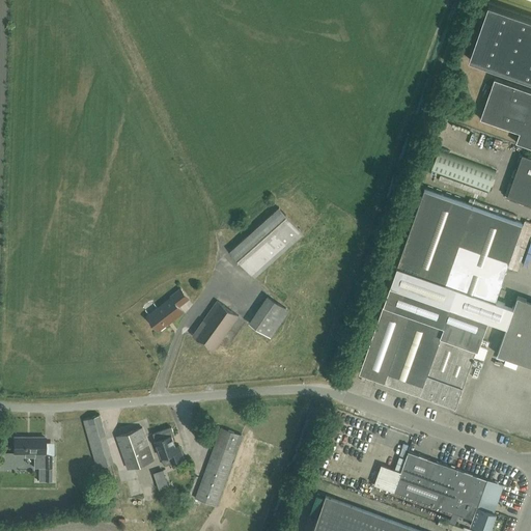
[(530,19),(488,4),(469,59),(530,80),(530,19)]
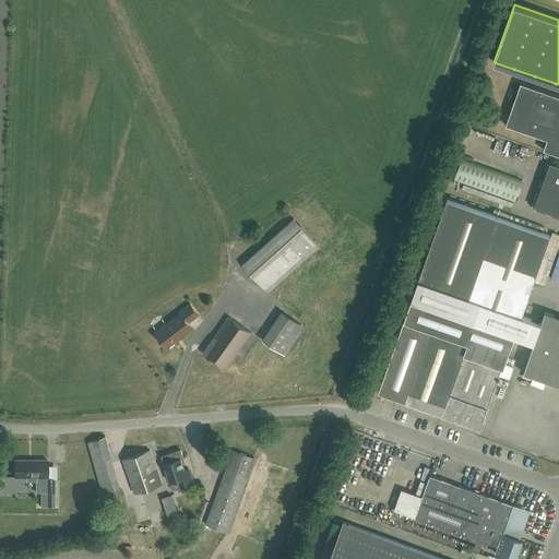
[(558,96),(520,83),(506,126),(547,140),(543,151),(558,155),(558,96)]
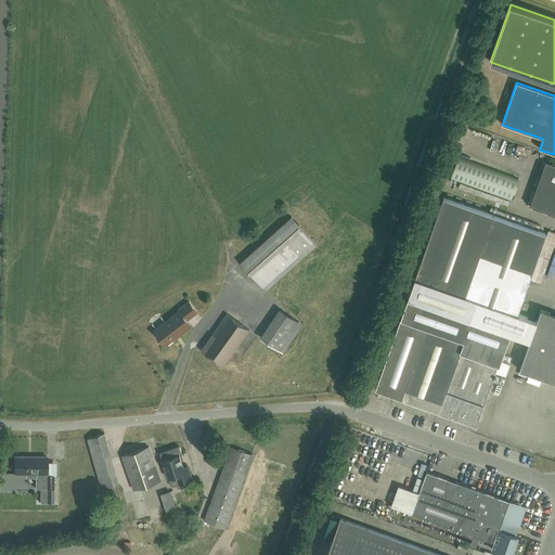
[(518,178),(459,156),(451,179),(511,199),(518,178)]
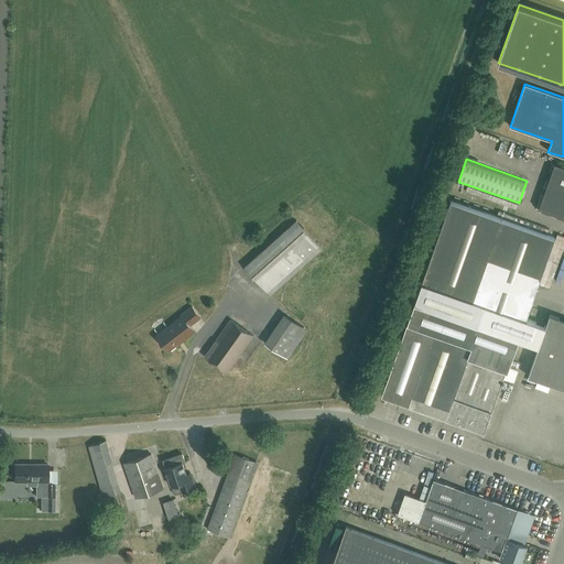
[(563,166),(554,164),(539,209),(563,218),(563,166)]
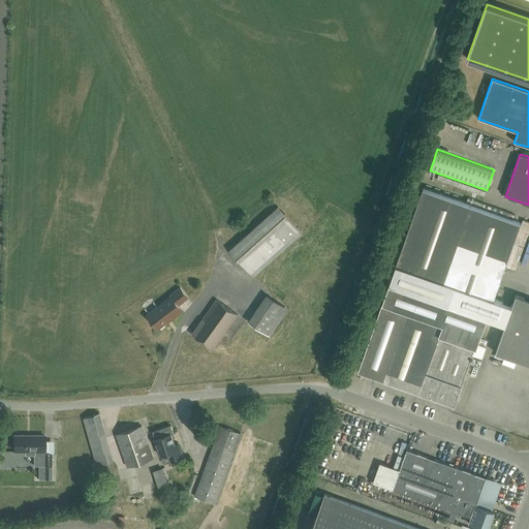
[(511,306),(493,299),(521,223),(423,188),(389,283),(358,372),(383,380),(418,393),(454,406),(471,354),(472,355),(476,344),(487,318),(505,324),(495,353),(528,365),(528,300),(516,296),(511,306)]
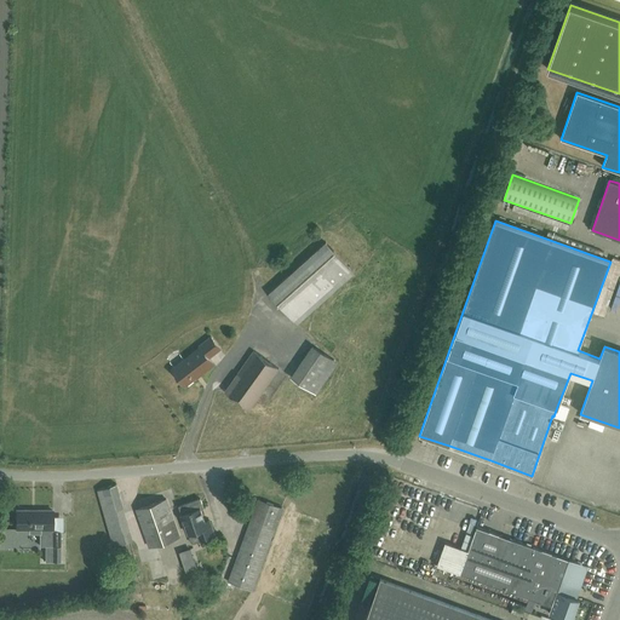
[(354,274),(325,242),(269,292),(298,325),(354,274)]
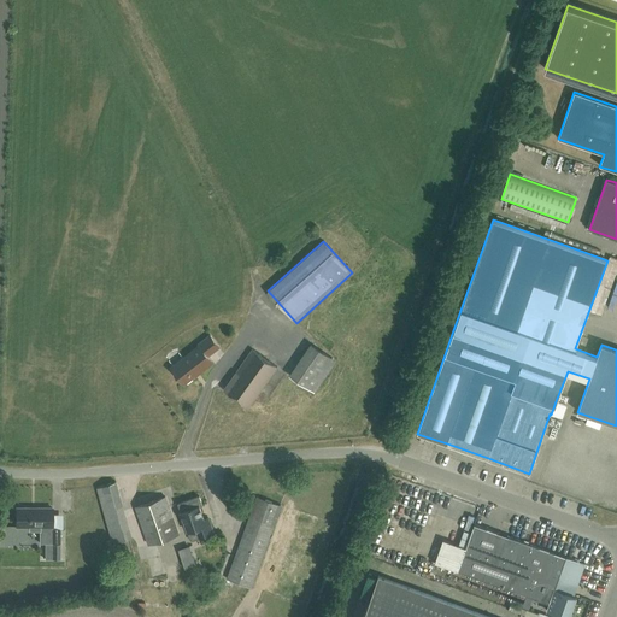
[(219,347),(210,335),(198,345),(199,346),(170,368),(183,385),(212,363),(207,357),(219,347)]
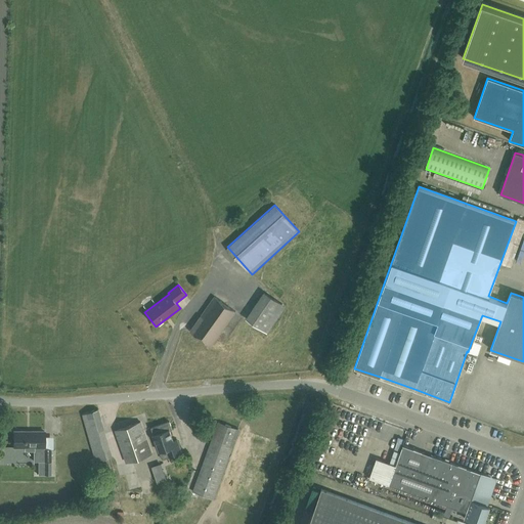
[(285,308),(263,293),(245,318),(267,334),(285,308)]
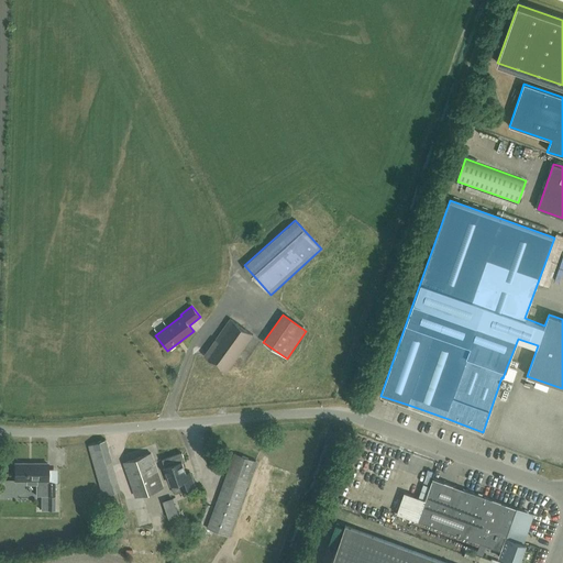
[(253,335),(230,319),(203,356),(227,373),(253,335)]
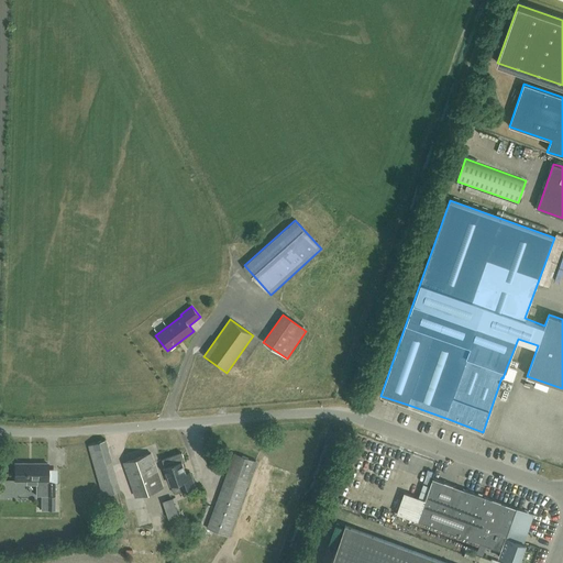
[(536,450),(534,455),(562,463),(562,431),(548,427),(544,435),(533,432),(529,448),(536,450)]
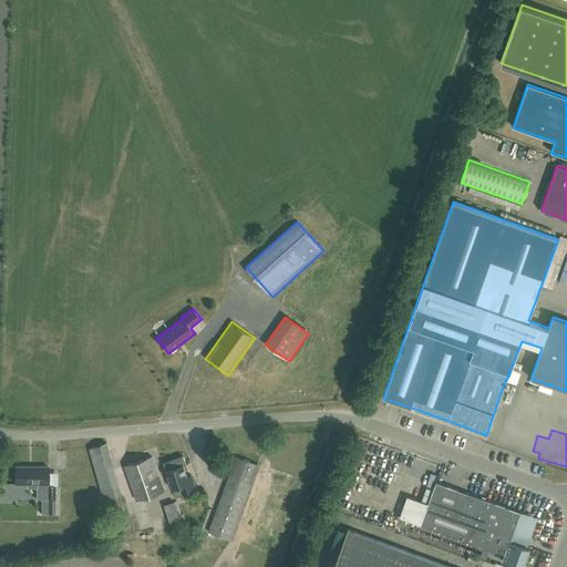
[(106,443),(89,447),(103,501),(117,496),(109,463),(111,463),(106,443)]
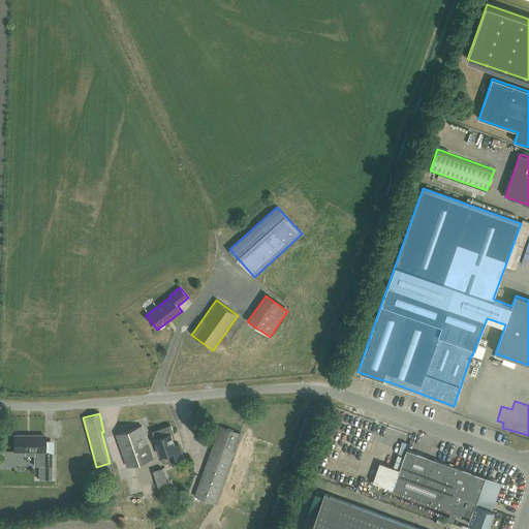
[(173,434),(169,426),(152,432),(154,439),(159,456),(160,456),(162,464),(182,458),(177,444),(174,445),(169,435),(173,434)]
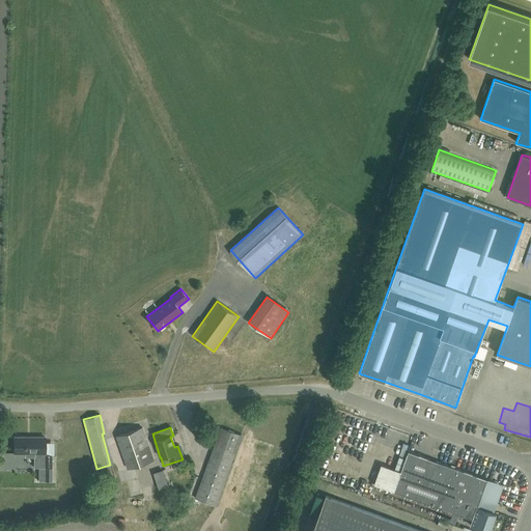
[(243,436),(221,427),(195,498),(217,506),(243,436)]
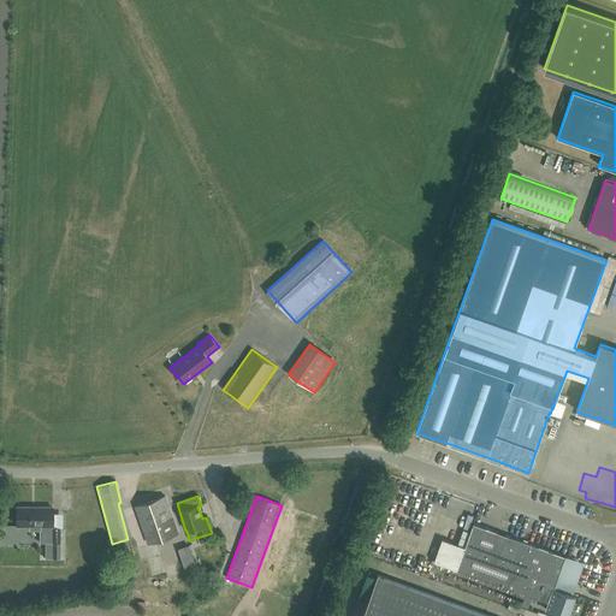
[(177,534),(164,497),(135,507),(147,544),(177,534)]
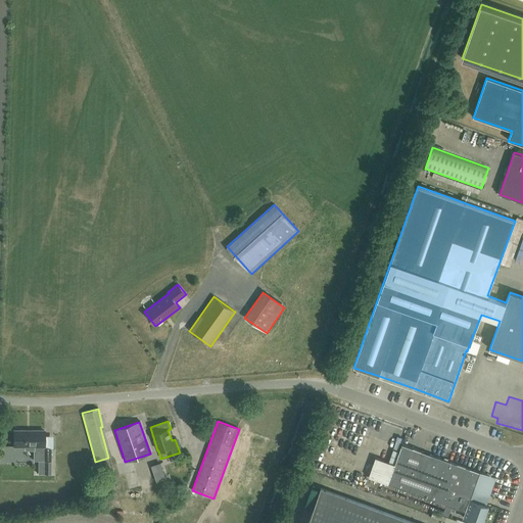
[(43,431),(12,431),(12,446),(25,446),(25,450),(33,450),(33,461),(49,461),(49,448),(52,448),(52,437),(43,437),(43,431)]
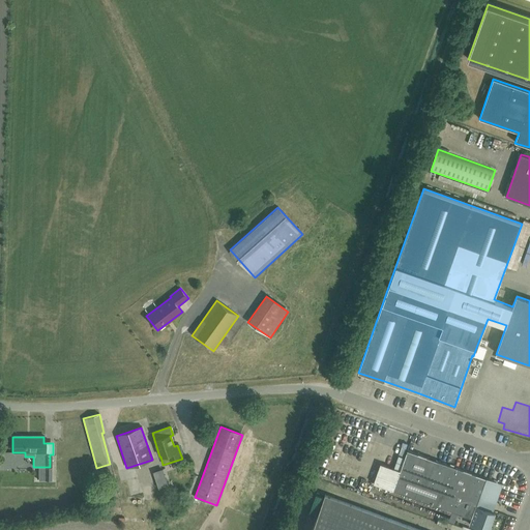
[(393,491),(472,519),(469,526),(480,529),(490,529),(496,513),(492,511),(502,484),(487,479),(407,450),(400,471),(381,464),(374,483),(393,491)]
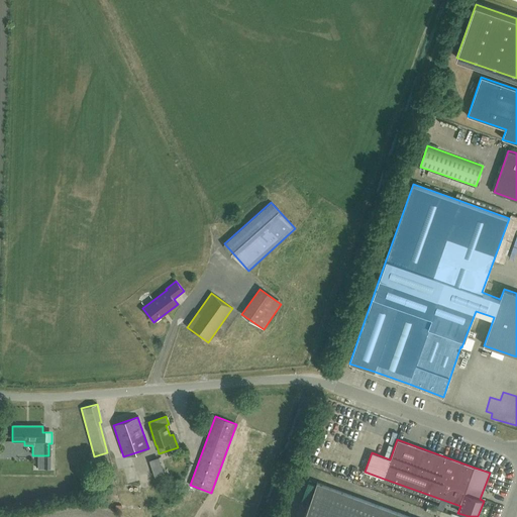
[(408,516),(316,484),(304,516),(408,516)]
